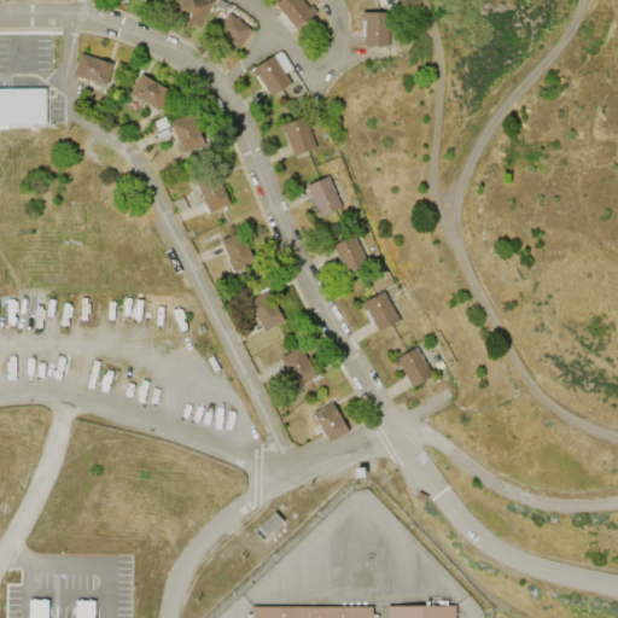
[(179,9),(182,0),(209,0),(209,1),(210,1),(211,0),(214,1),(199,29),(187,23),(191,17),(187,16),(188,12),(179,9)]
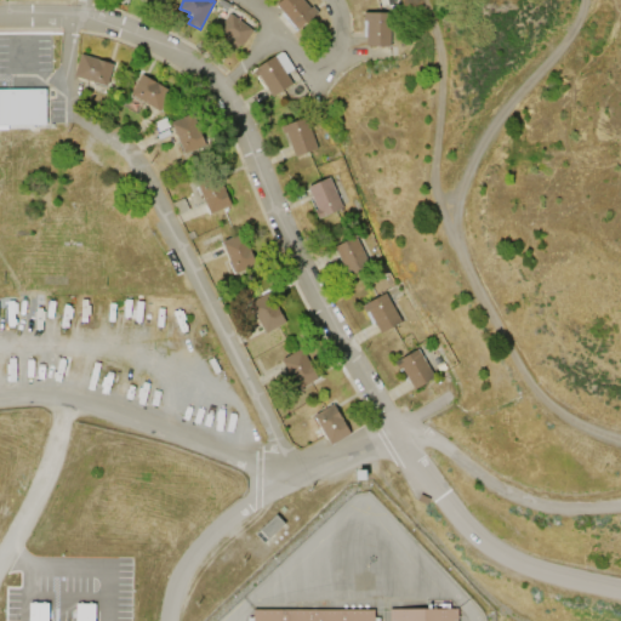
[(317,11),(312,5),(308,6),(302,0),(278,0),(274,4),(296,29),(317,11)]
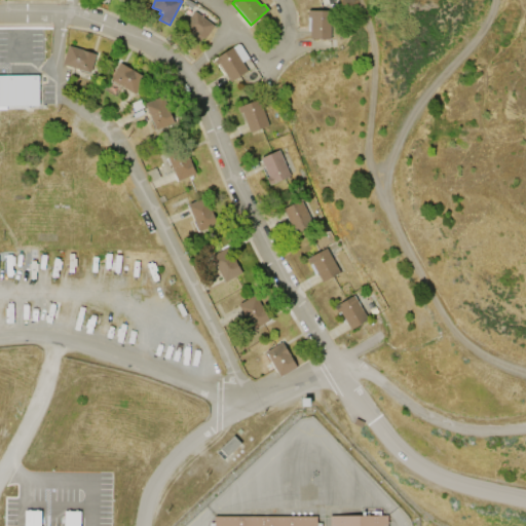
[(307,9),(306,17),(309,17),(309,38),(330,38),(330,10),(307,9)]
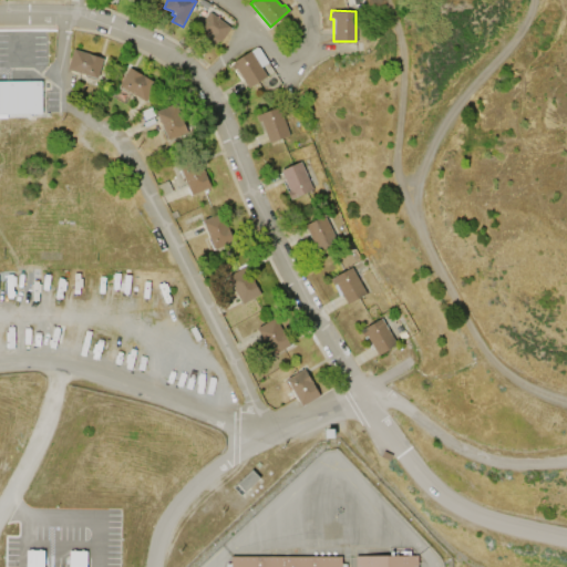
[(209,11),(232,28),(220,42),(218,40),(215,45),(207,40),(208,38),(205,35),(207,33),(196,24),(200,18),(204,20),(209,11)]
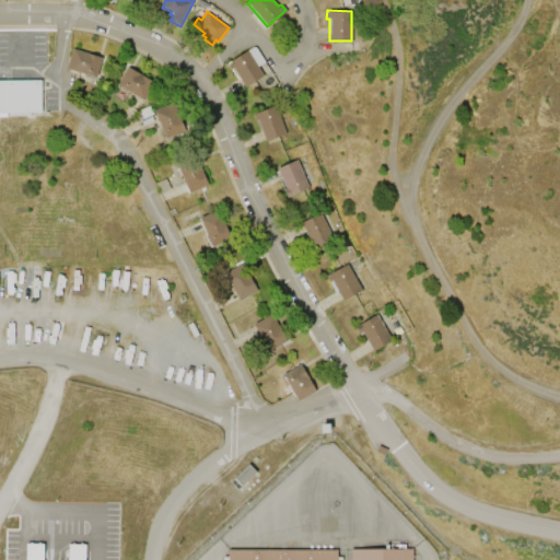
[(245,86),(233,68),(231,69),(228,63),(231,62),(230,60),(249,49),(254,46),(255,48),(256,47),(265,62),(258,66),(264,76),(245,86)]
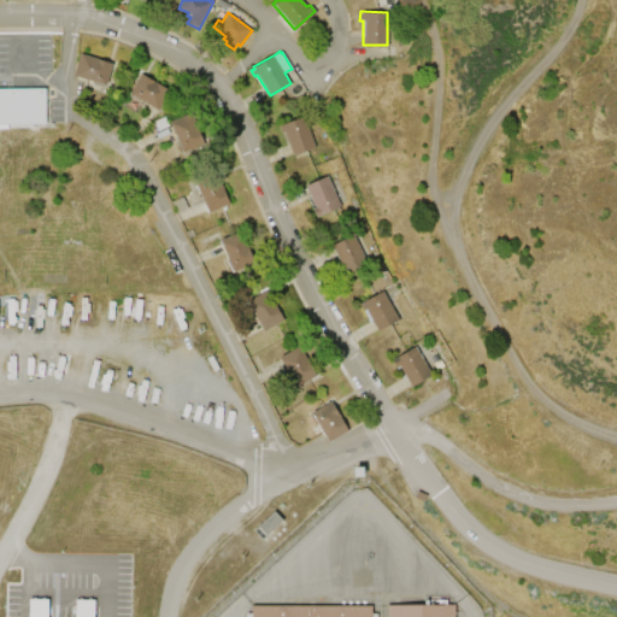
[(106,86),(74,75),(80,53),(112,63),(106,86)]
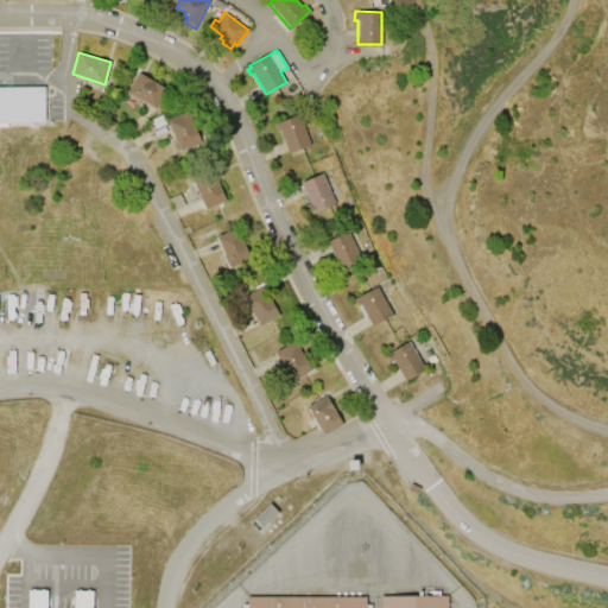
[(157,109),(127,92),(139,73),(168,89),(157,109)]
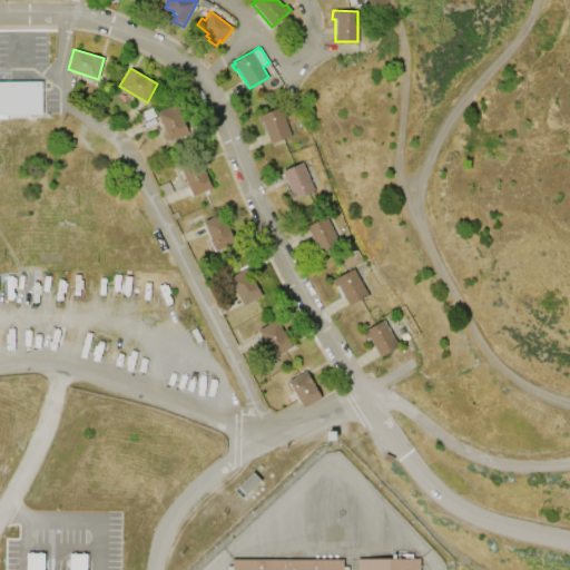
[(0,81),(0,115),(41,115),(40,81),(0,81)]
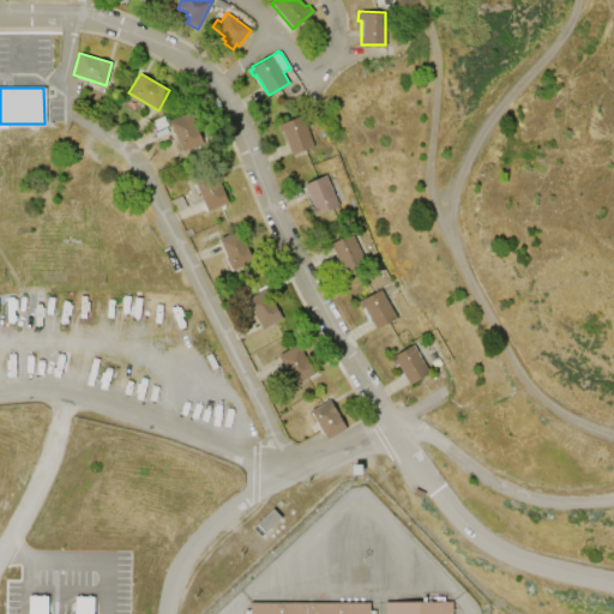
[(182,152),(168,121),(190,112),(204,143),(182,152)]
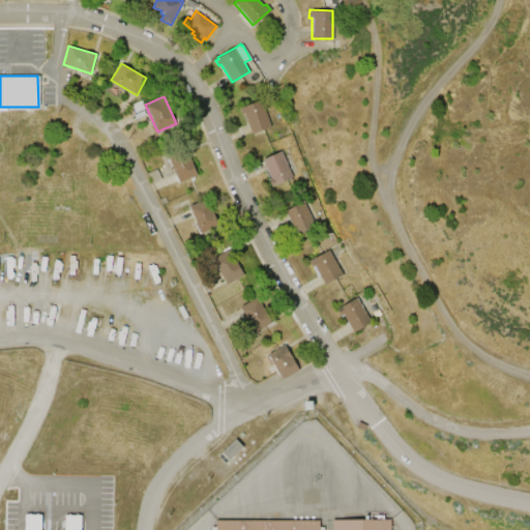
[(252,134),(244,113),(241,114),(239,108),(261,99),(271,127),(252,134)]
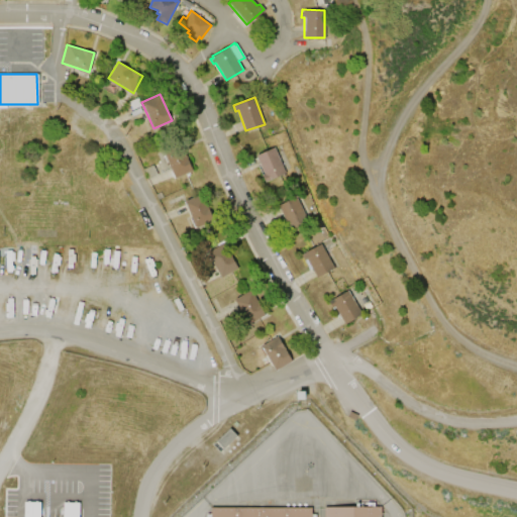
[(181,144),(192,171),(174,178),(163,151),(181,144)]
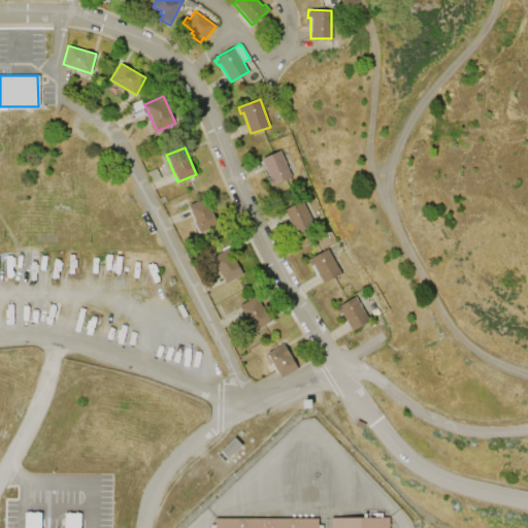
[(279,151),(291,176),(270,186),(267,178),(270,177),(261,158),(279,151)]
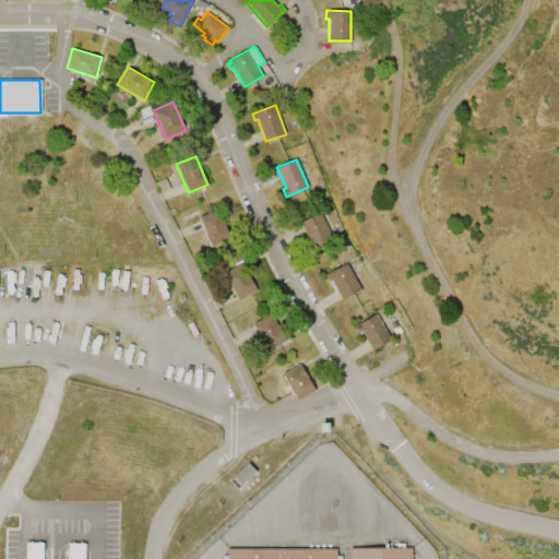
[(211,246),(199,217),(218,209),(230,238),(211,246)]
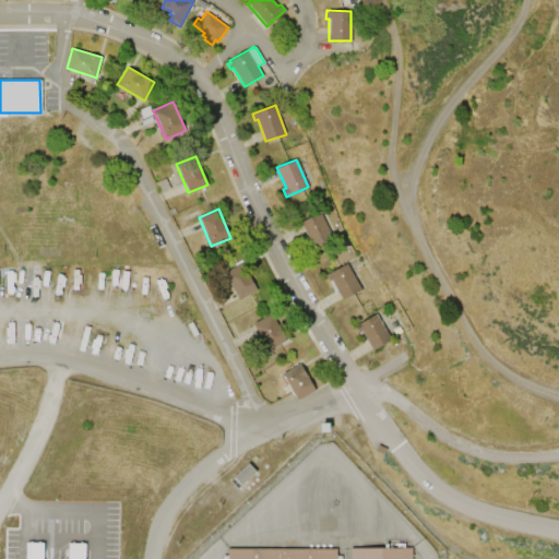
[(320,212),(333,239),(311,250),(308,244),(311,242),(300,222),(320,212)]
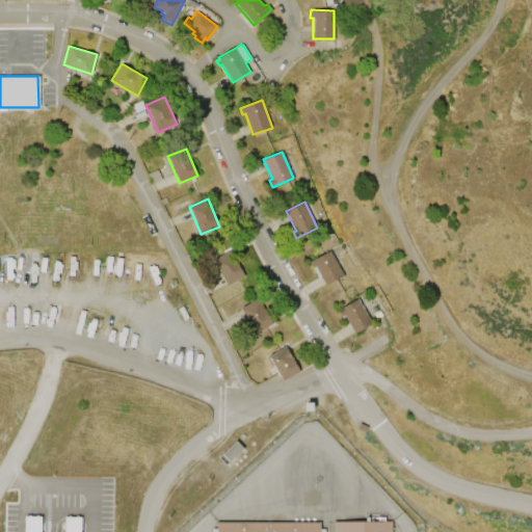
[(214,261),(213,261),(230,250),(236,261),(245,275),(228,286),(214,261)]
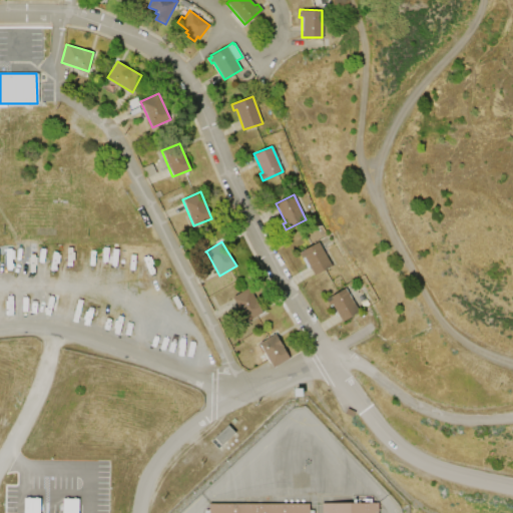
[(318,241),(323,249),(332,266),(315,276),(304,257),(302,258),(299,252),(304,249),(318,241)]
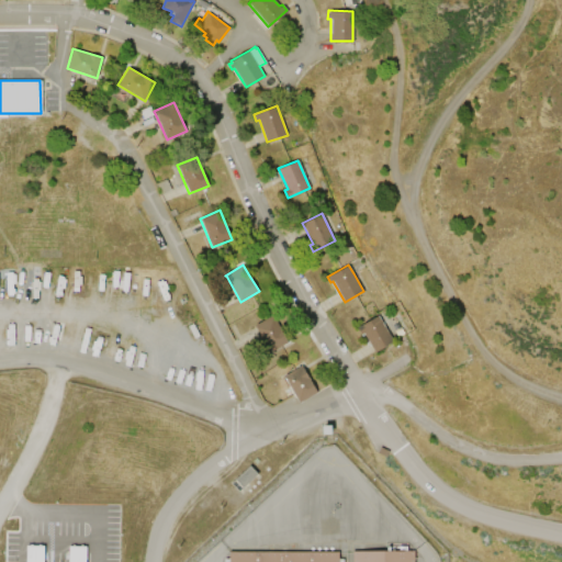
[(270,352),(254,326),(272,315),(288,343),(270,352)]
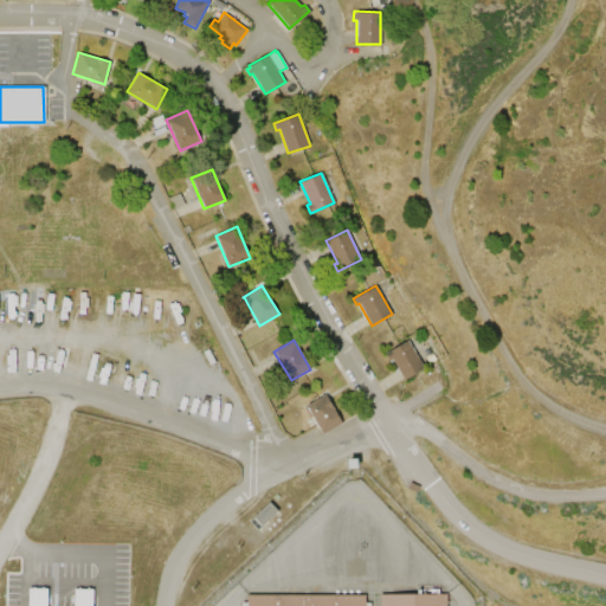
[(407,340),(424,368),(404,380),(392,359),(389,361),(385,353),(407,340)]
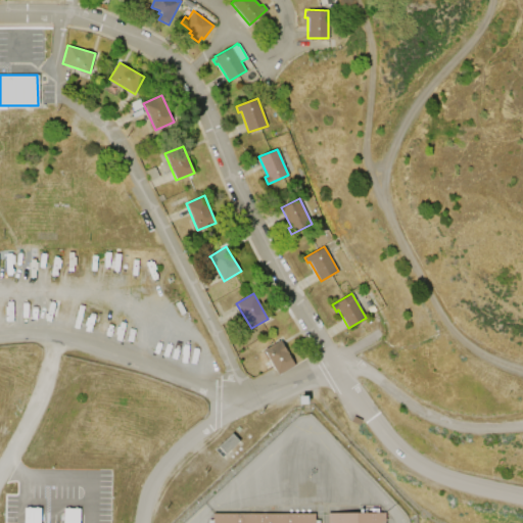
[(278,375),(264,349),(281,340),(295,366),(278,375)]
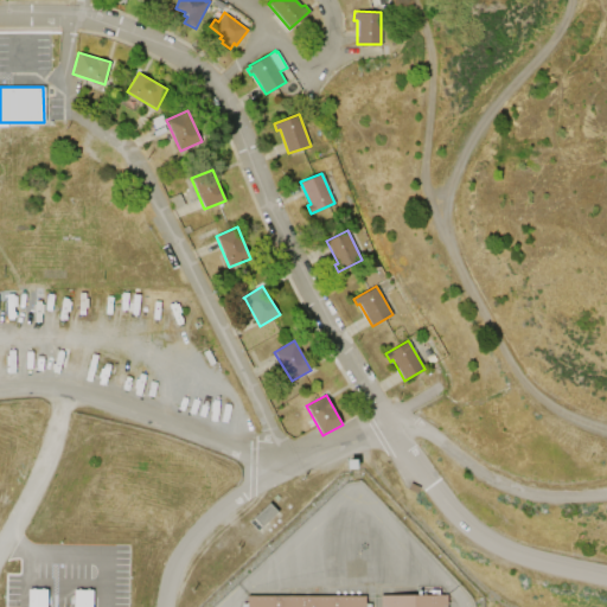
[(347,460),(347,470),(357,470),(357,460),(347,460)]
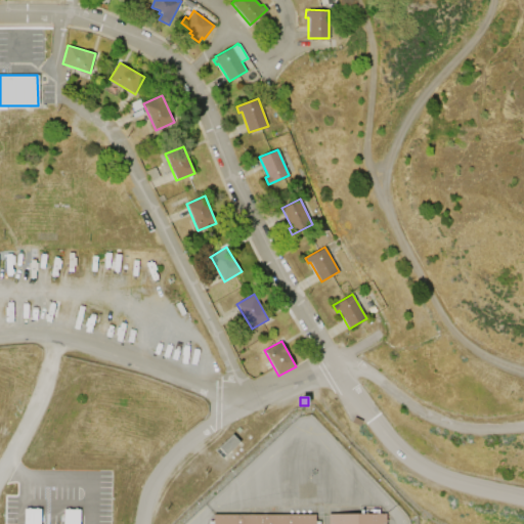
[(233,435),(216,450),(222,457),(239,442),(233,435)]
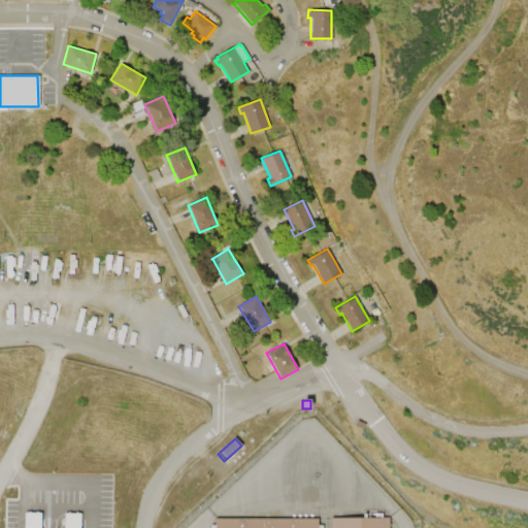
[(23,527),(39,527),(40,513),(24,512),(23,527)]
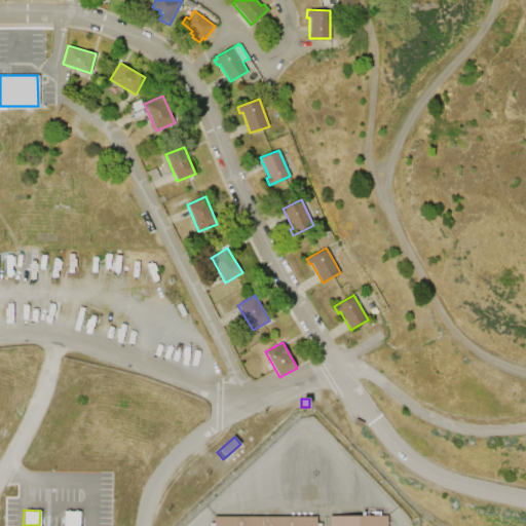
[(63,525),(79,525),(79,511),(64,511),(63,525)]
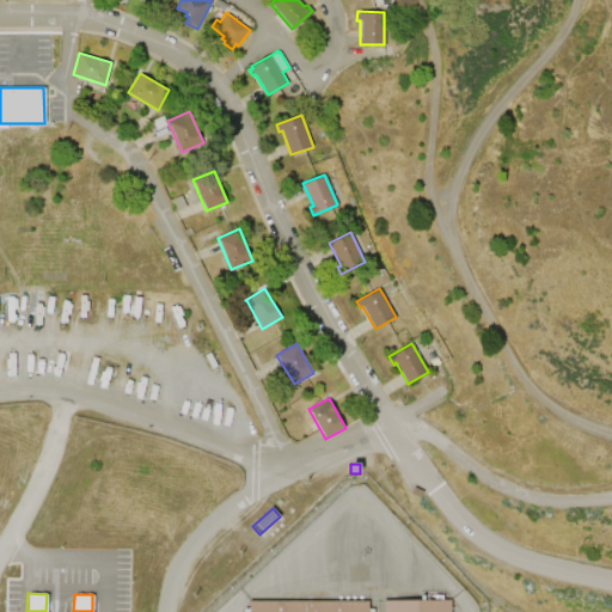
[(451,611),(451,600),(384,599),(383,611),(451,611)]
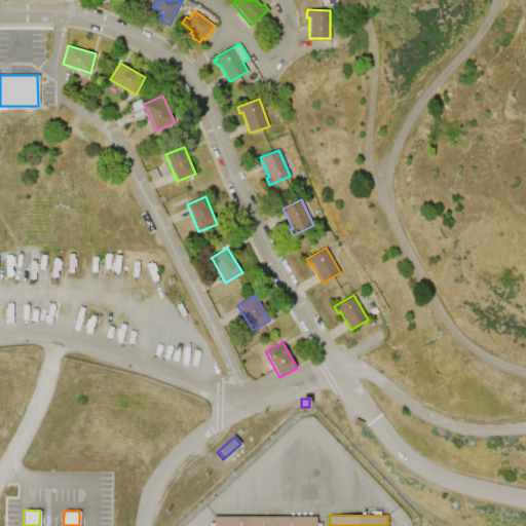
[(213,525),(214,517),(314,518),(314,525),(213,525)]
